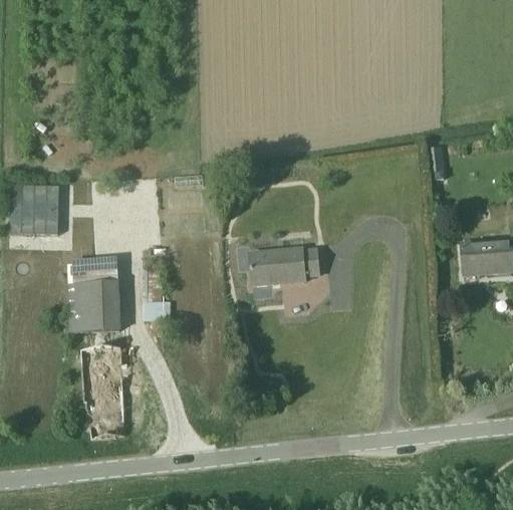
[(315,165),(304,166),(305,178),(316,177),(315,165)]
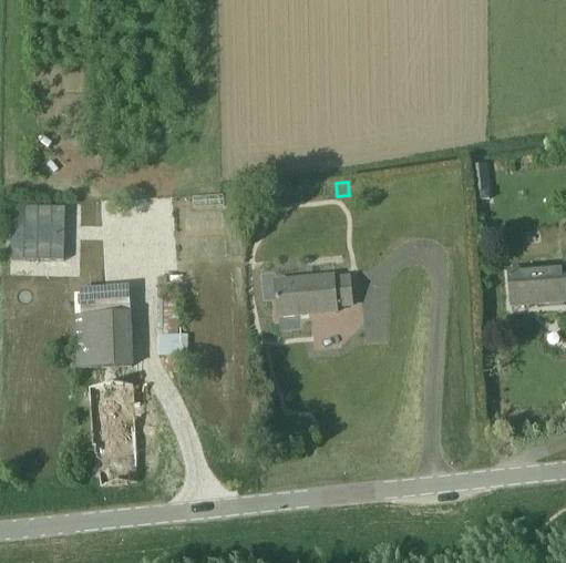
[(564,282),(563,264),(507,267),(510,304),(565,300),(564,282)]
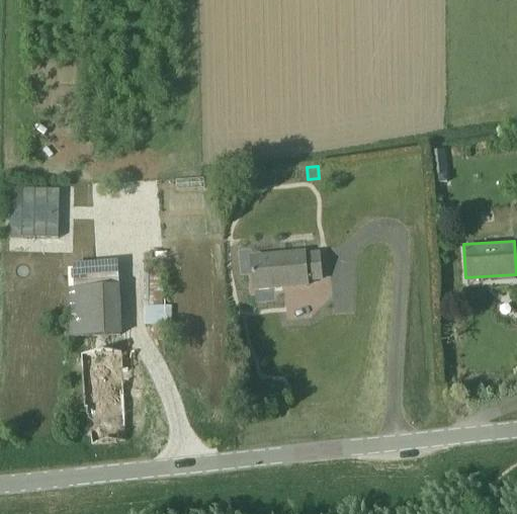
[(305,252),(305,249),(250,254),(253,287),(307,282),(307,278),(321,277),(318,250),(305,252)]
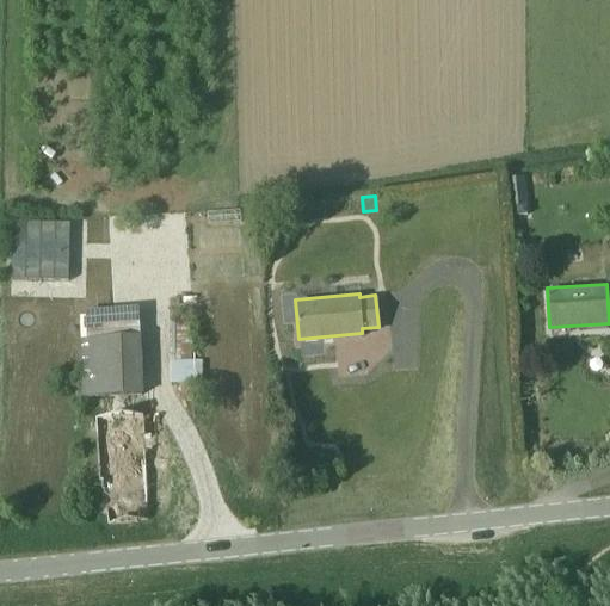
[(86,308),(87,338),(80,338),(84,395),(143,391),(141,334),(140,305),(86,308)]
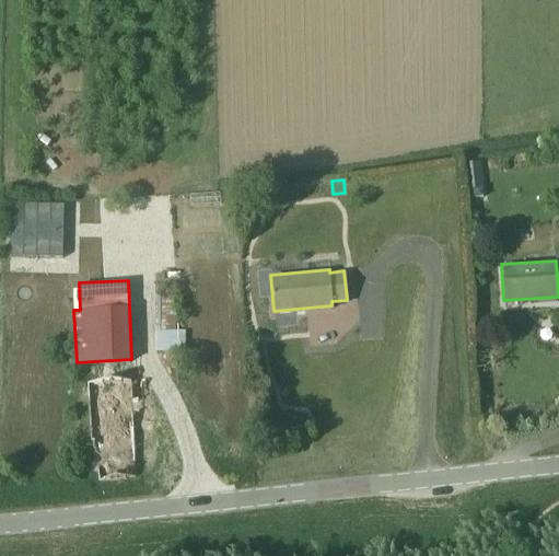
[(154,285),(155,351),(185,350),(185,328),(176,328),(176,285),(154,285)]
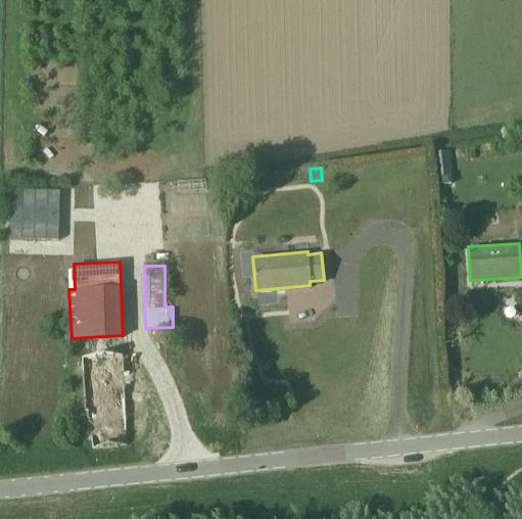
[(122,352),(81,356),(83,407),(88,407),(90,444),(127,442),(122,352)]
